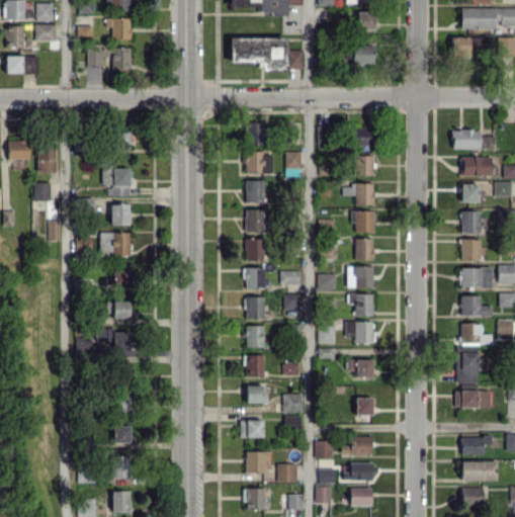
[(5,0),(6,19),(33,19),(33,11),(25,11),(25,0),(5,0)]
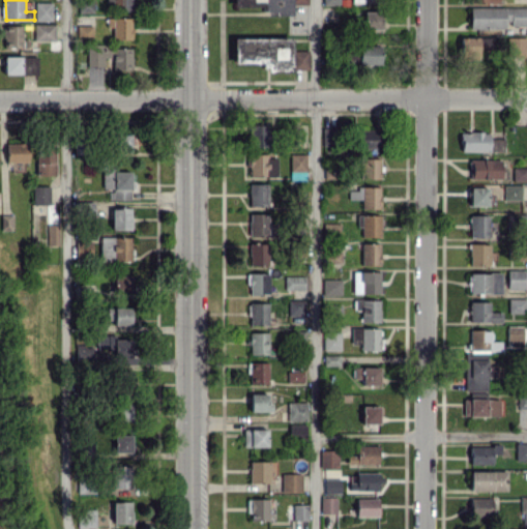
[(235,0),(236,8),(265,7),(266,17),(294,16),(294,5),(311,5),(311,0),(235,0)]
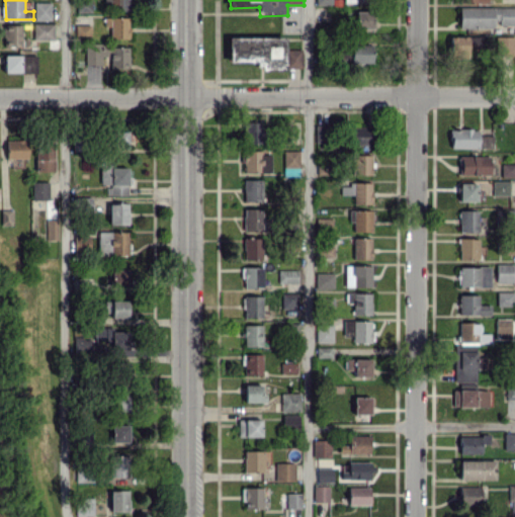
[(54,21),(54,3),(36,3),(36,21),(54,21)]
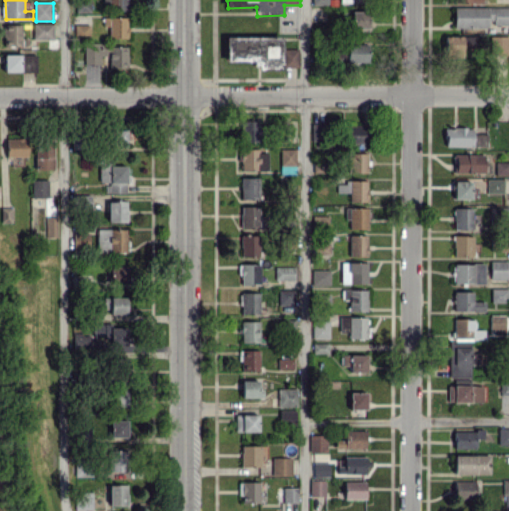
[(457,29),(491,29),(491,26),(508,25),(508,6),(456,8),(457,29)]
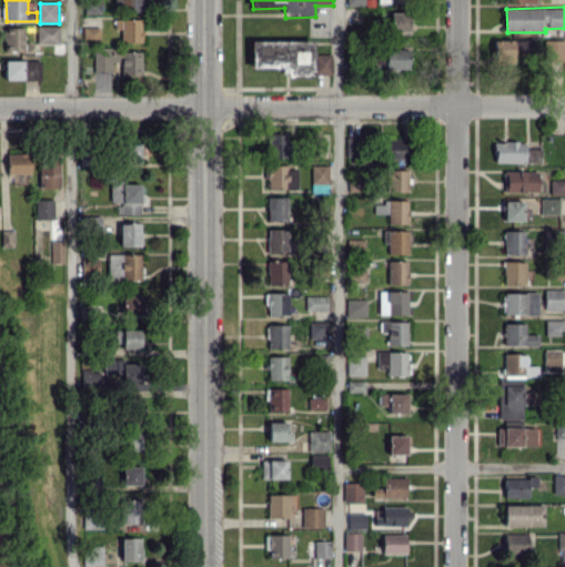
[(412,32),(411,13),(393,13),(393,32),(412,32)]
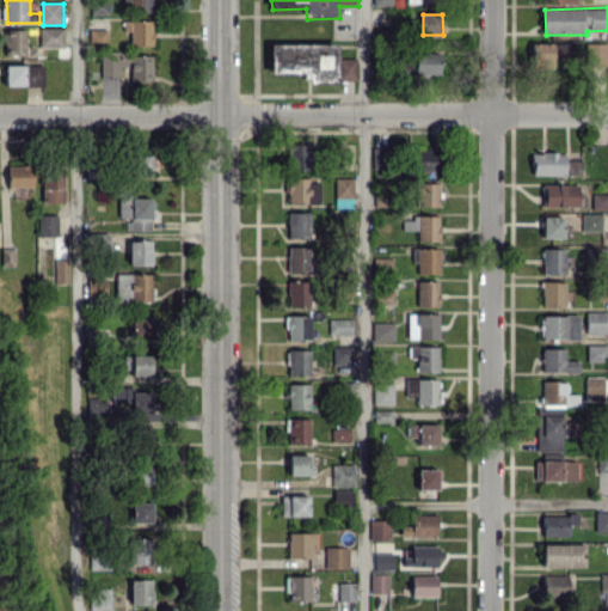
[(155,47),(155,20),(126,22),(127,32),(133,31),(134,47),(155,47)]
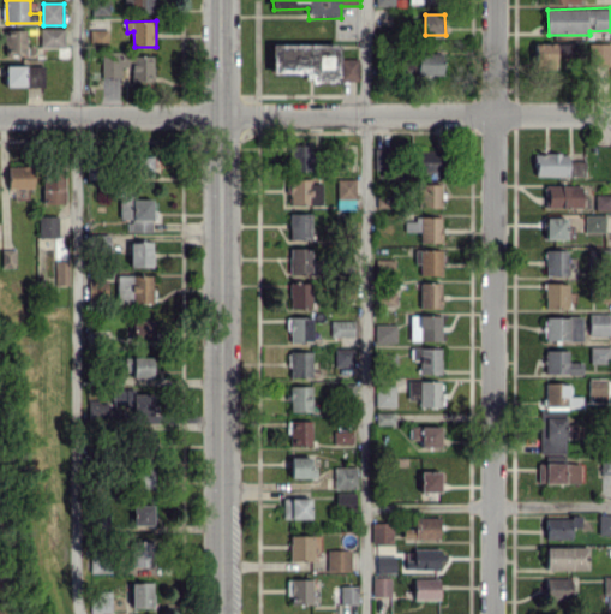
[(67,48),(67,29),(42,29),(42,48),(67,48)]
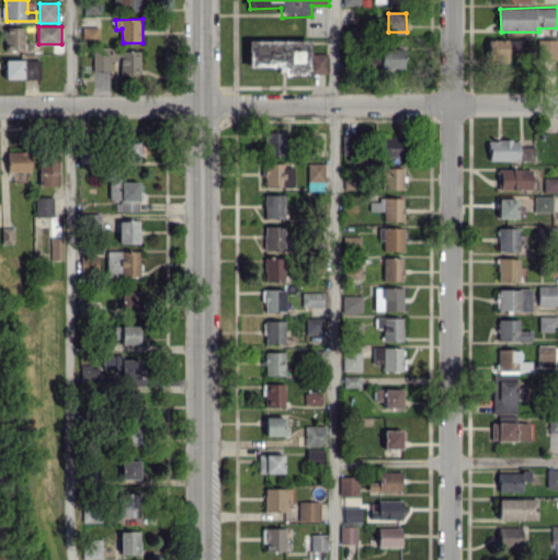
[(33,52),(33,43),(26,43),(26,27),(7,27),(7,50),(33,52)]
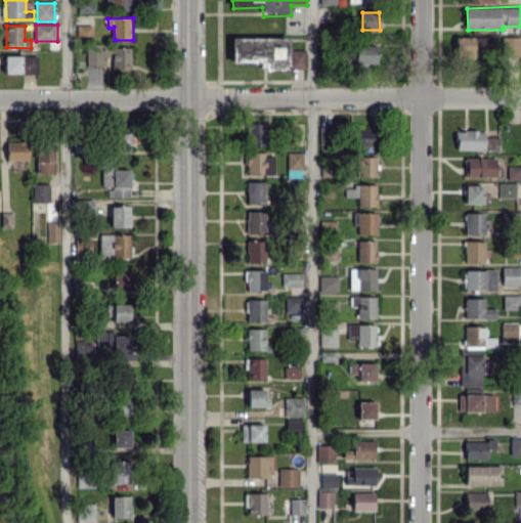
[(79,40),(94,40),(94,27),(80,26),(79,40)]
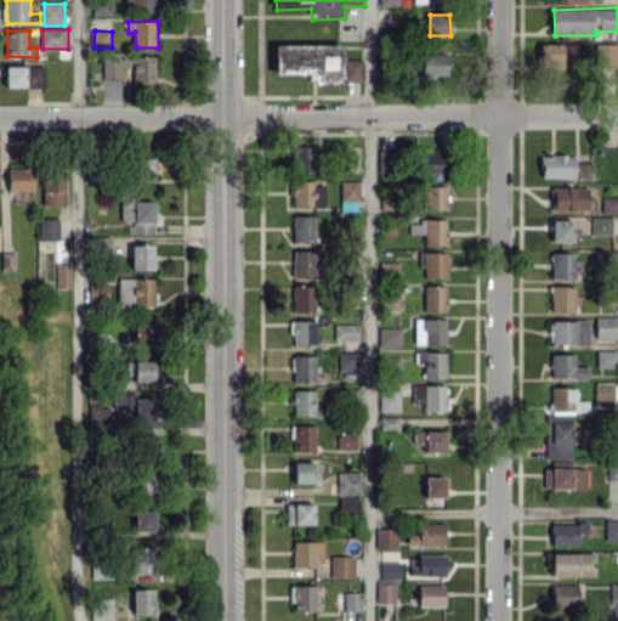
[(543,68),(583,68),(582,44),(543,45),(543,68)]
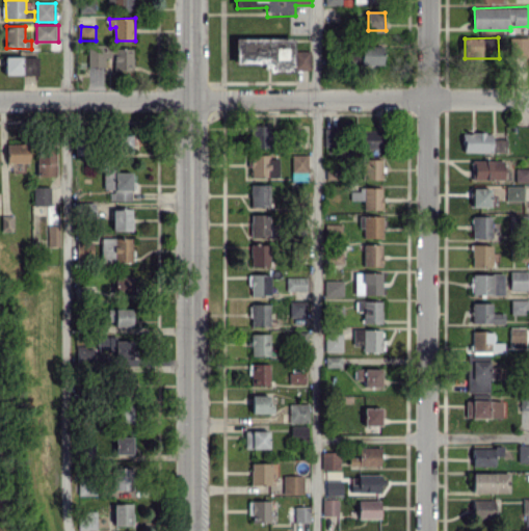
[(295,40),(238,38),(237,63),(268,64),(268,71),(313,71),(313,52),(294,52),(295,40)]
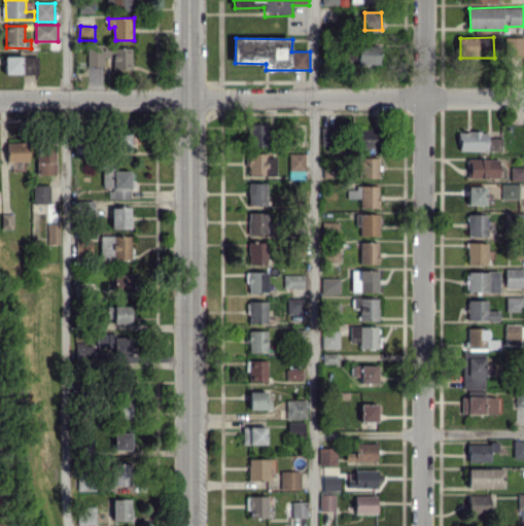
[(523,38),(510,38),(510,57),(523,57),(523,38)]
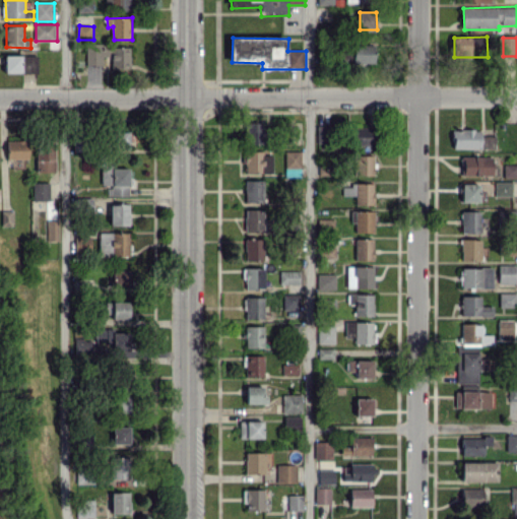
[(88,46),(87,66),(105,66),(105,57),(113,58),(113,69),(131,69),(132,48),(88,46)]
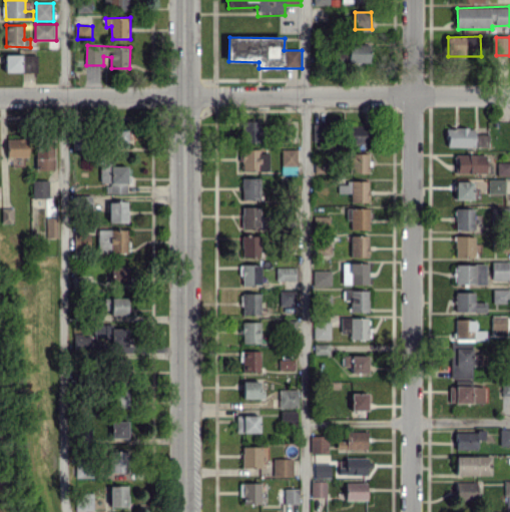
[(371,63),(372,45),(350,45),(350,62),(371,63)]
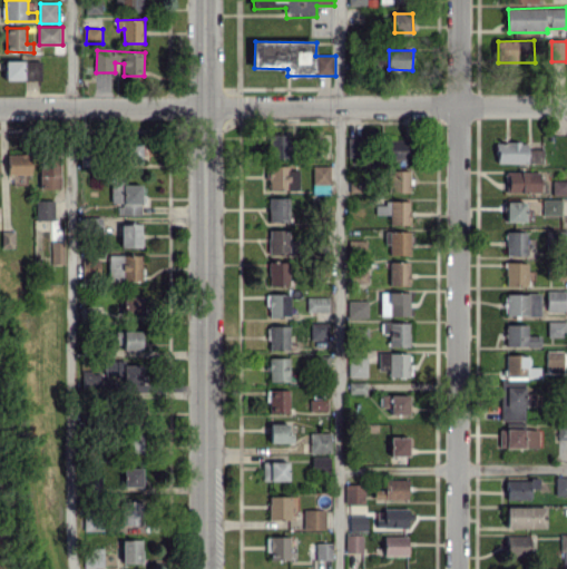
[(44,80),(42,61),(7,61),(7,81),(44,80)]
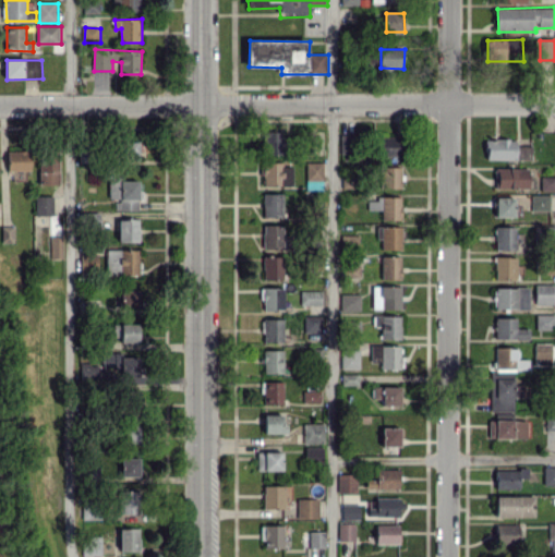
[(285,132),(264,133),(265,155),(285,155),(285,132)]
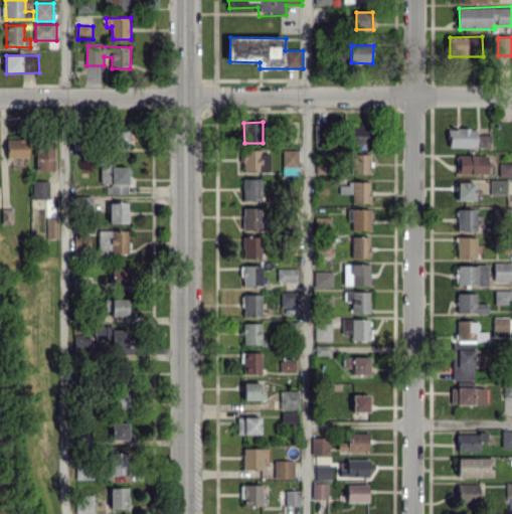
[(316,142),(330,142),(330,125),(316,125),(316,142)]
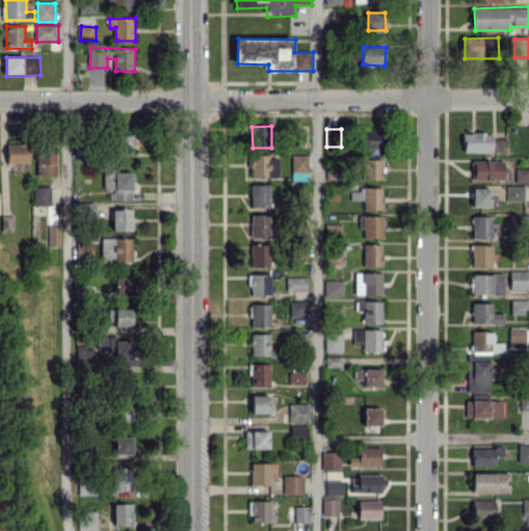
[(362,151),(387,151),(387,130),(362,131),(362,151)]
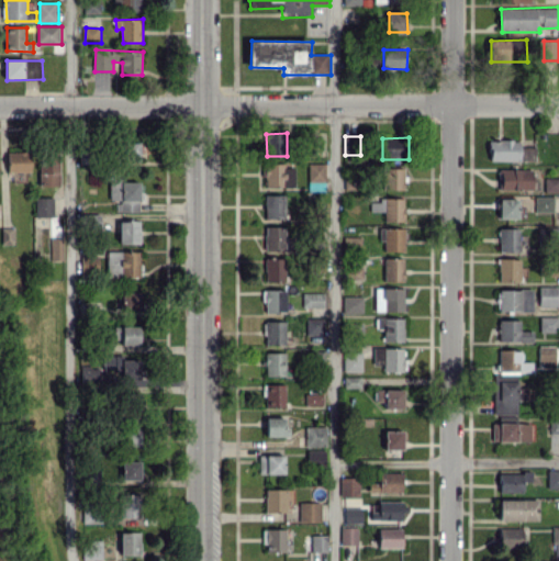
[(522,161),(522,141),(491,141),(491,161),(522,161)]
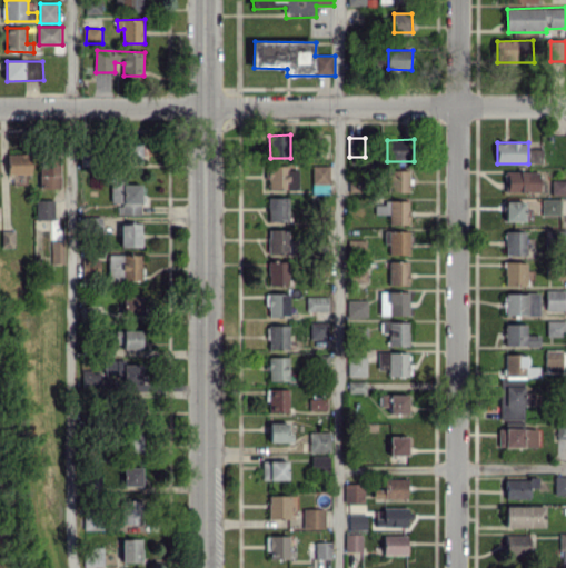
[(144,146),(125,145),(125,163),(142,165),(144,146)]
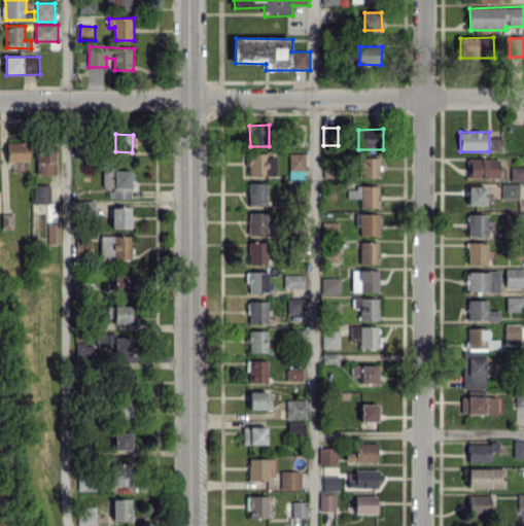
[(503,138),(490,138),(490,151),(503,151),(503,138)]
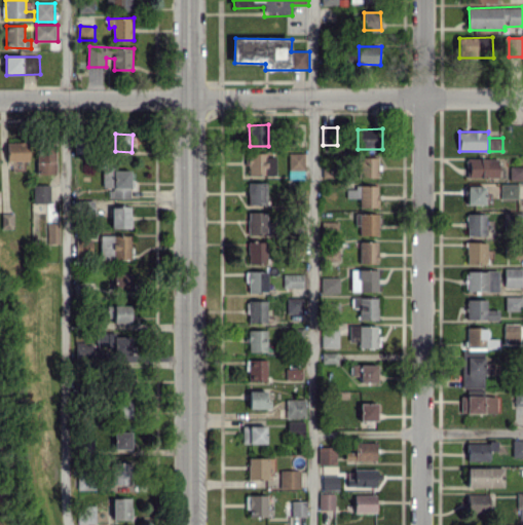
[(30,143),(8,143),(8,160),(30,161),(30,143)]
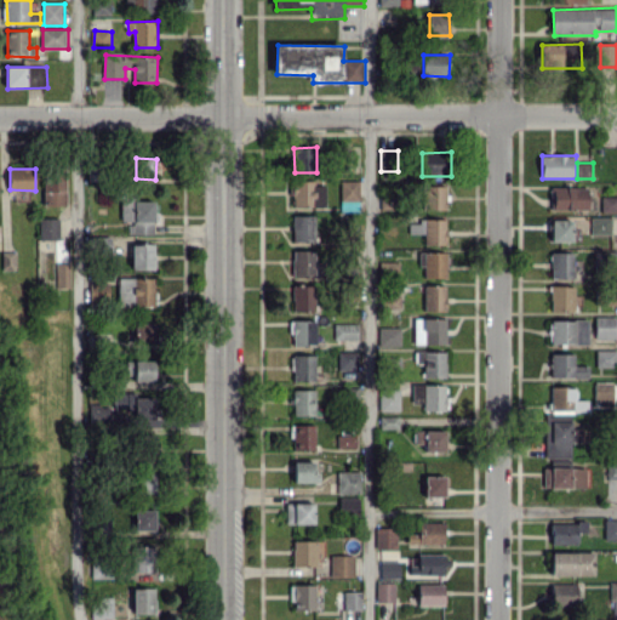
[(67,206),(67,169),(45,169),(45,206),(67,206)]
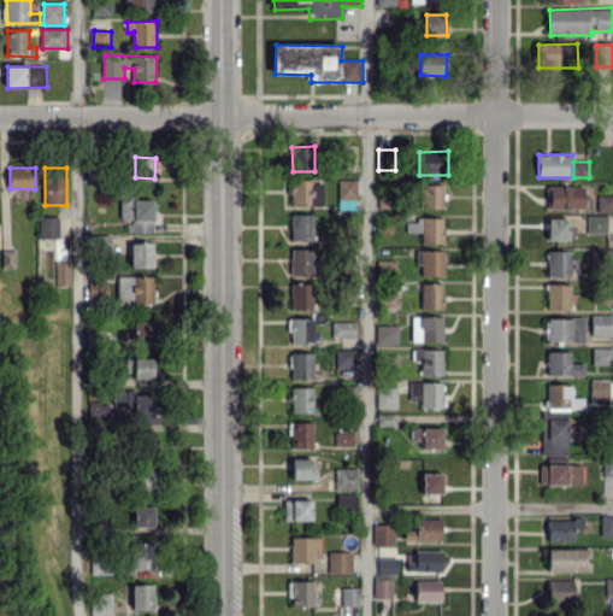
[(340,200),(359,200),(358,180),(340,181),(340,200)]
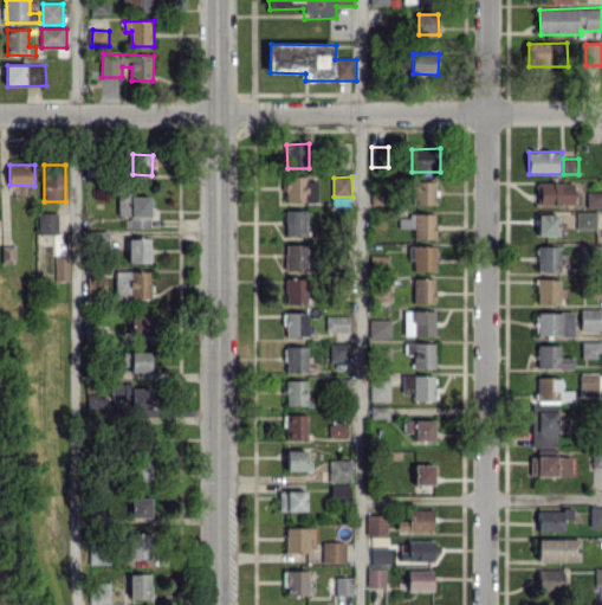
[(319,179),(286,178),(286,203),(318,203),(319,179)]
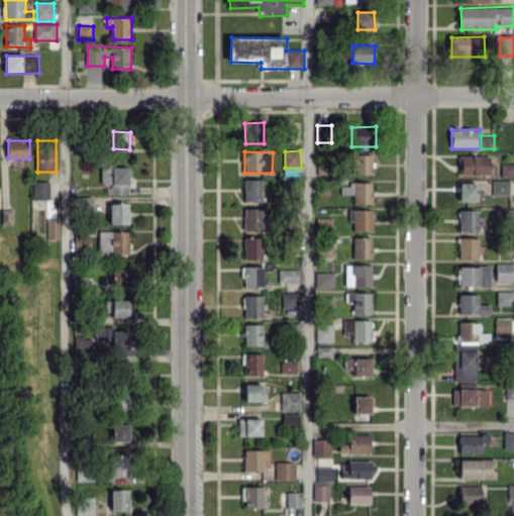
[(353,175),(374,176),(374,156),(353,155),(353,175)]
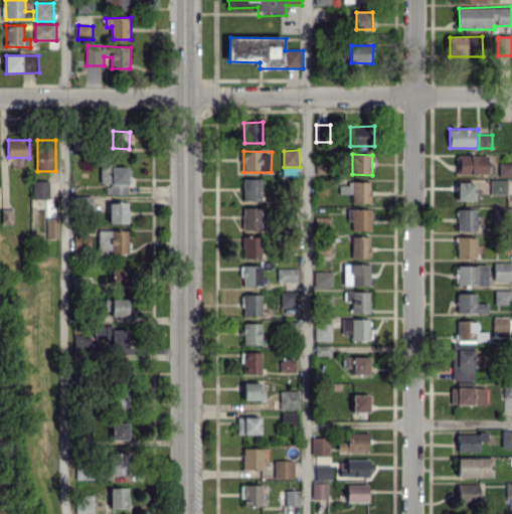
[(460,156),(460,175),(490,174),(489,156),(460,156)]
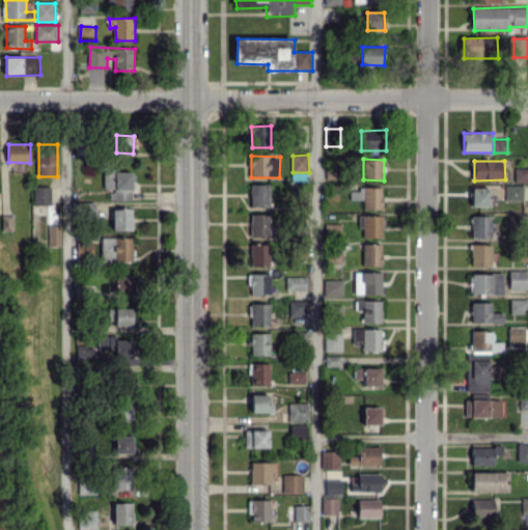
[(134,173),(117,172),(117,168),(106,168),(105,190),(112,190),(111,200),(133,201),(134,173)]
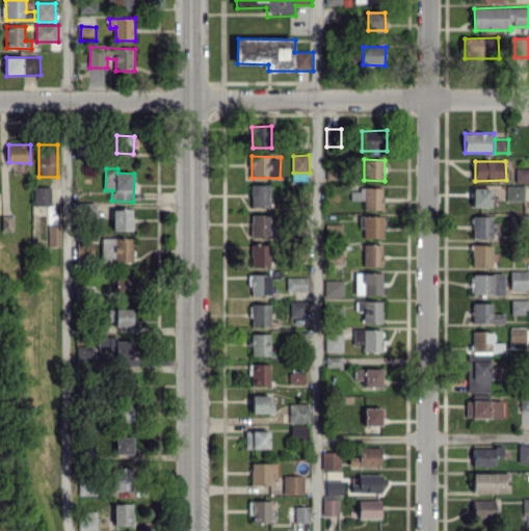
[(528,168),(518,168),(518,183),(528,183),(528,168)]
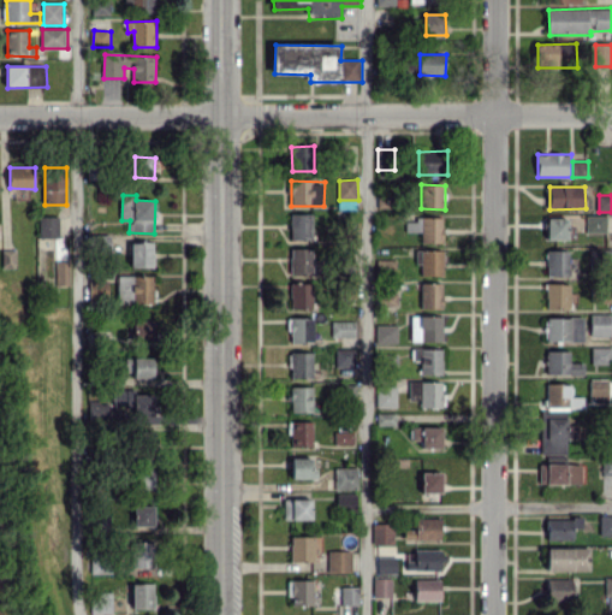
[(313,240),(312,214),(291,216),(292,241),(313,240)]
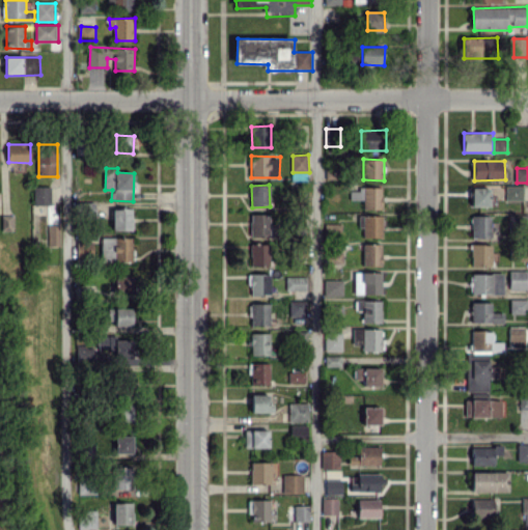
[(507,187),(507,201),(525,201),(525,187),(507,187)]
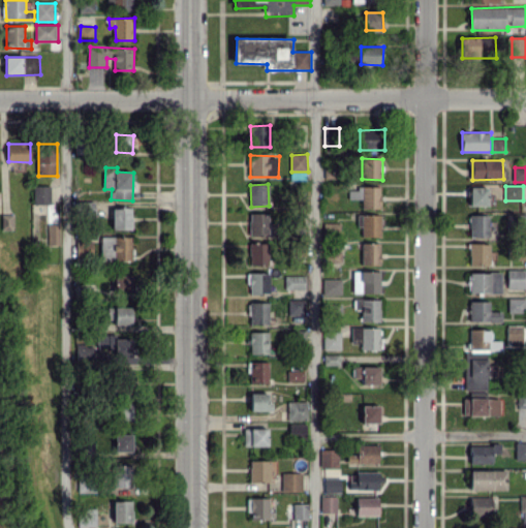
[(34,205),(52,205),(52,187),(34,187),(34,205)]
